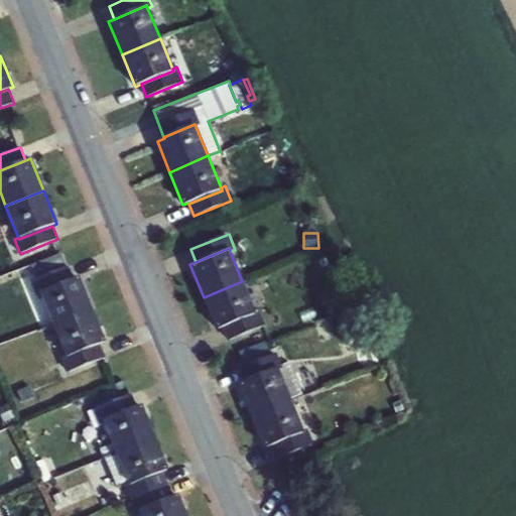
[(37,278),(67,266),(59,253),(31,264),(37,278)]
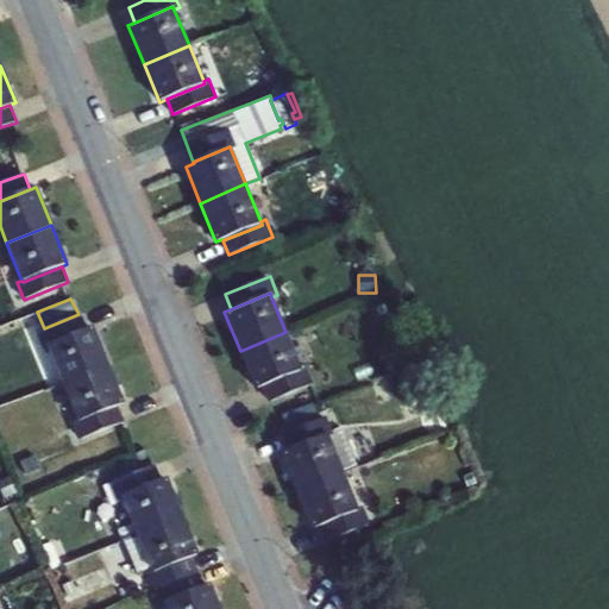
[(46,345),(87,330),(80,314),(79,314),(44,328),(36,332),(43,350),(49,349),(46,345)]
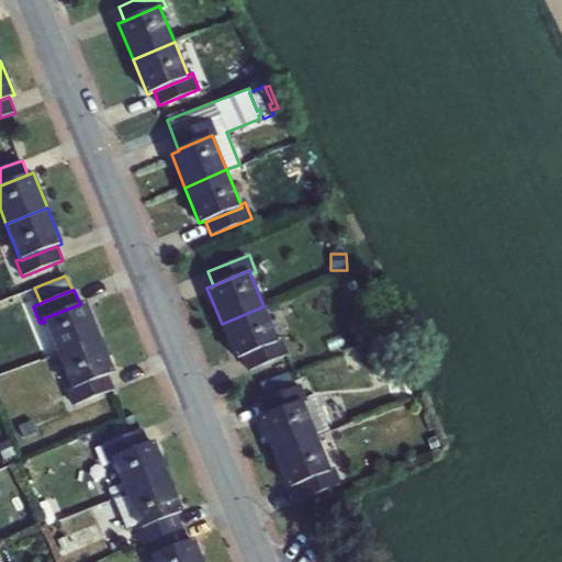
[(80,304),(43,318),(45,322),(58,355),(100,337),(86,302),(80,304)]
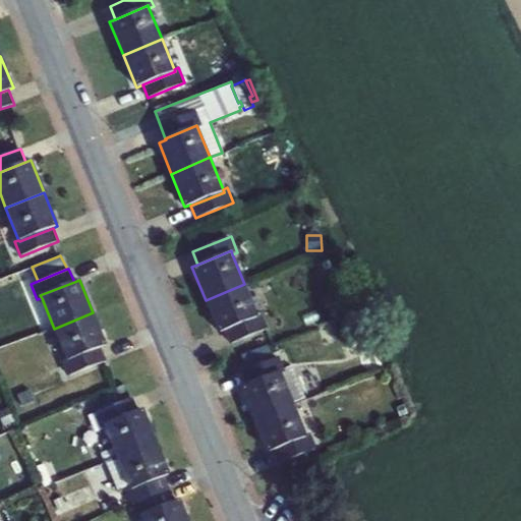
[(257,314),(244,284),(206,300),(219,333),(225,331),(257,316),(257,314)]
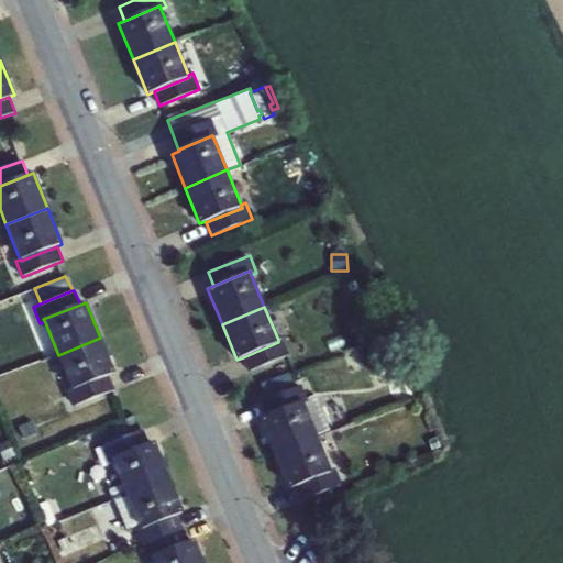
[(116,374),(100,338),(58,355),(72,388),(73,390),(109,376),(116,374)]
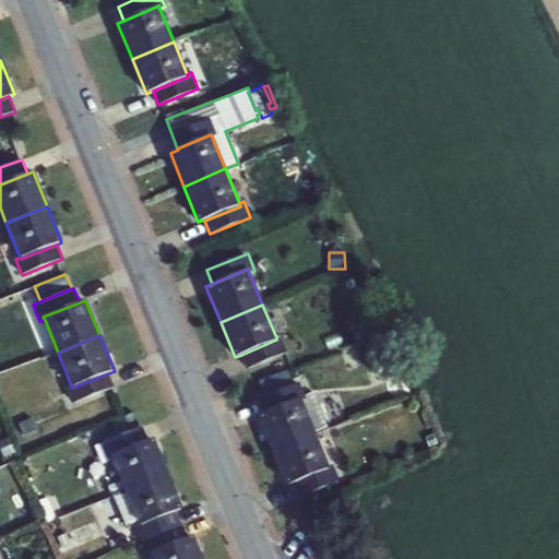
[(280,336),(276,337),(276,340),(241,355),(247,369),(287,353),(280,336)]
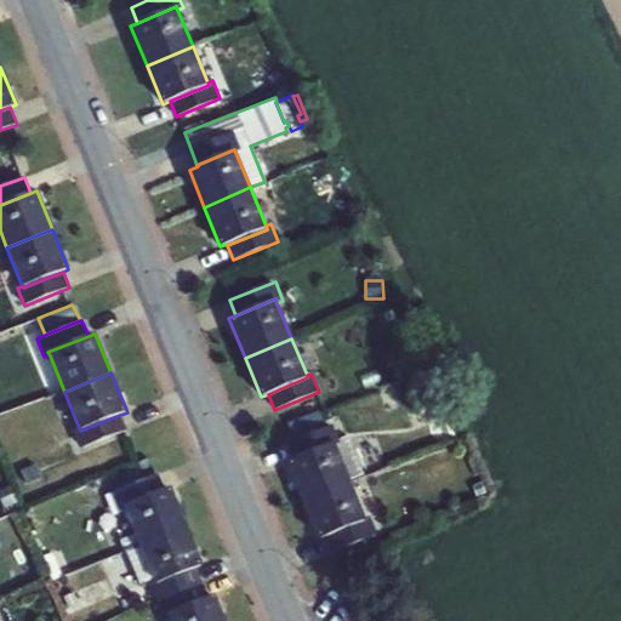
[(126,431),(120,415),(80,431),(79,428),(75,429),(81,448),(126,431)]
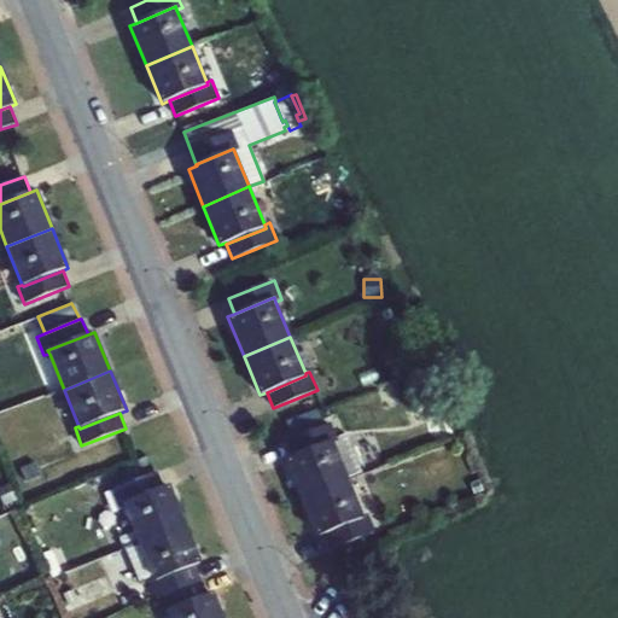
[(331,423),(286,441),(292,456),(332,441),(333,443),(338,442),(331,423)]
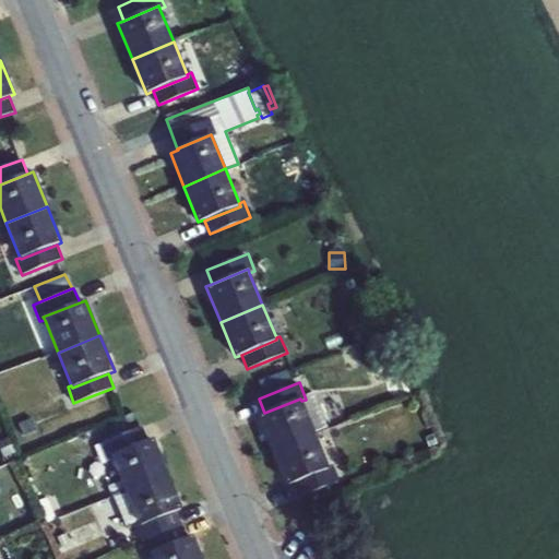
[(312,392),(306,400),(301,401),(314,433),(326,426),(312,392)]
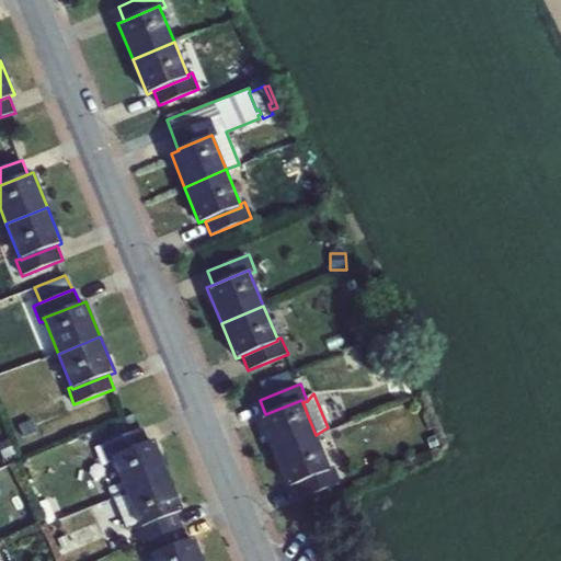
[(265,414),(260,416),(274,451),(316,435),(302,402),(301,400),(265,414)]
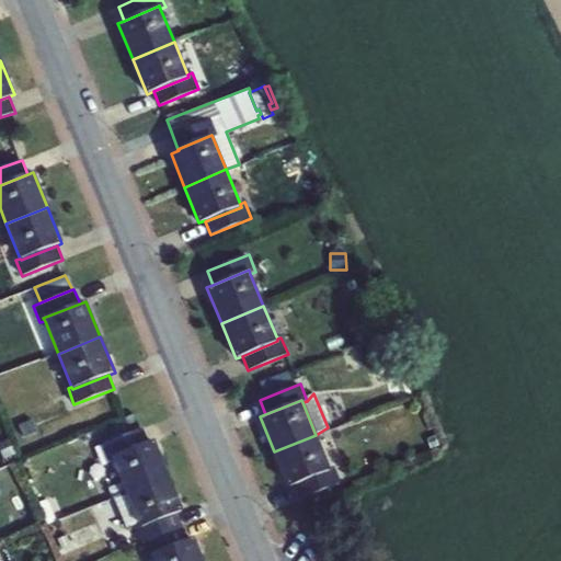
[(134,414),(124,419),(127,425),(137,422),(134,414)]
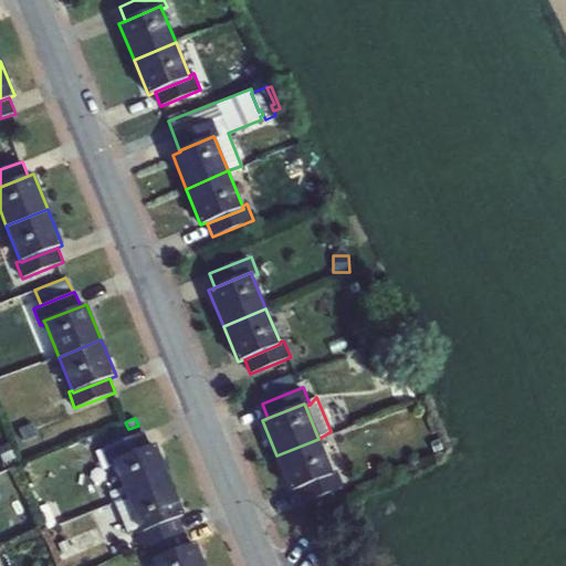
[(113,461),(149,448),(144,432),(103,449),(109,464),(114,463),(113,461)]
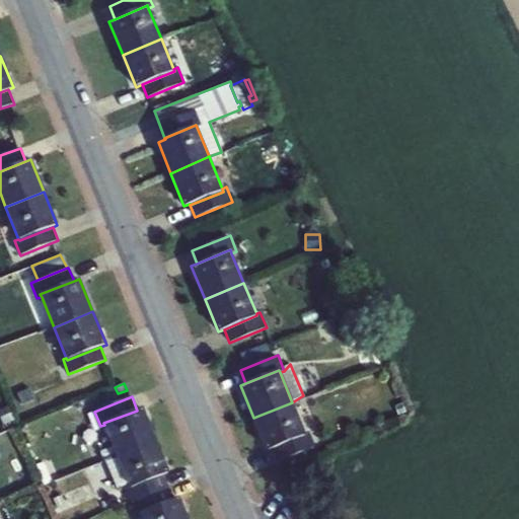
[(292,402),(253,418),(267,451),(273,449),(305,436),(304,433),(292,402)]
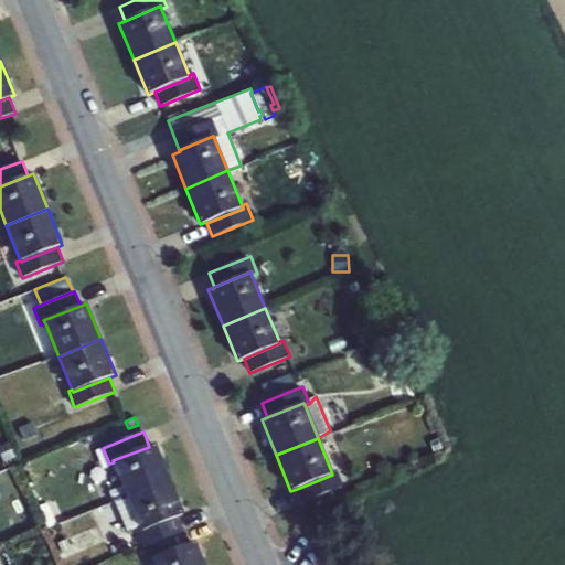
[(149,447),(113,460),(114,462),(128,497),(169,479),(156,445),(149,447)]
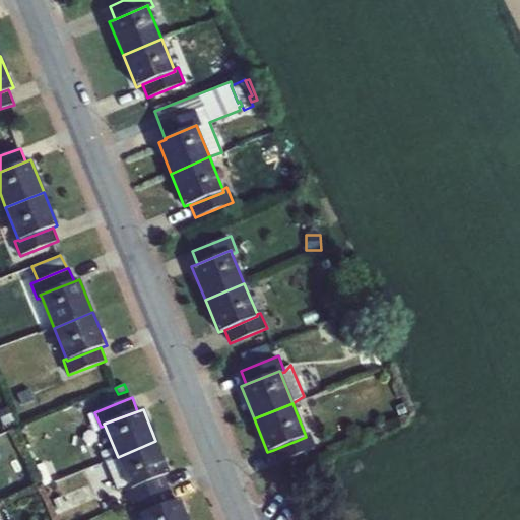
[(306,437),(273,450),(278,463),(316,448),(310,432),(305,434),(306,437)]
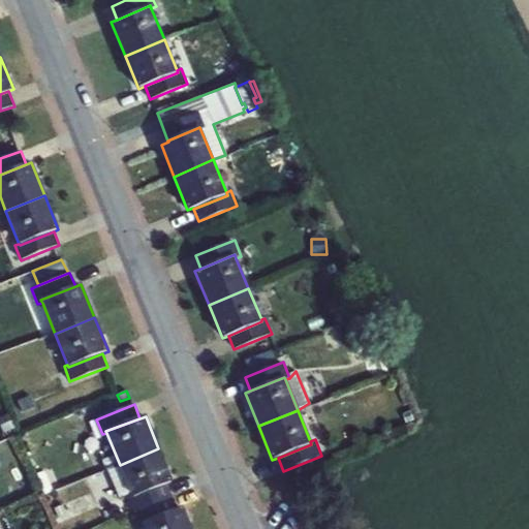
[(158,448),(120,465),(132,496),(132,497),(166,484),(172,481),(158,448)]
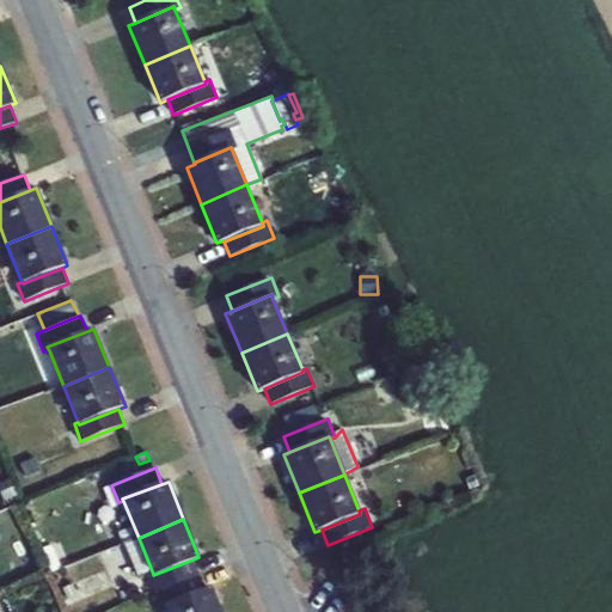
[(204,589),(193,560),(153,575),(153,574),(148,575),(160,609),(166,606),(165,605),(204,589)]
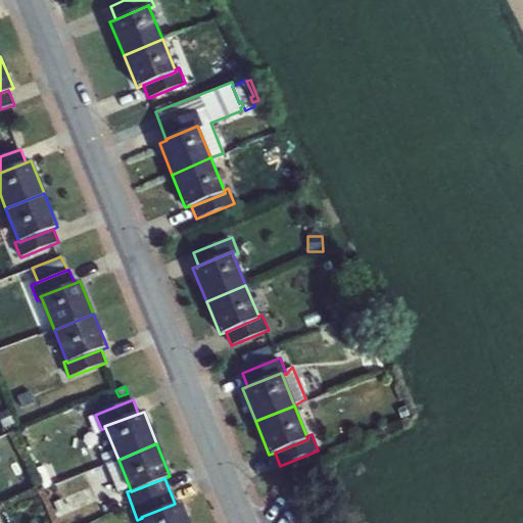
[(175,504),(141,517),(142,518),(143,522),(188,522),(180,502),(175,504)]
